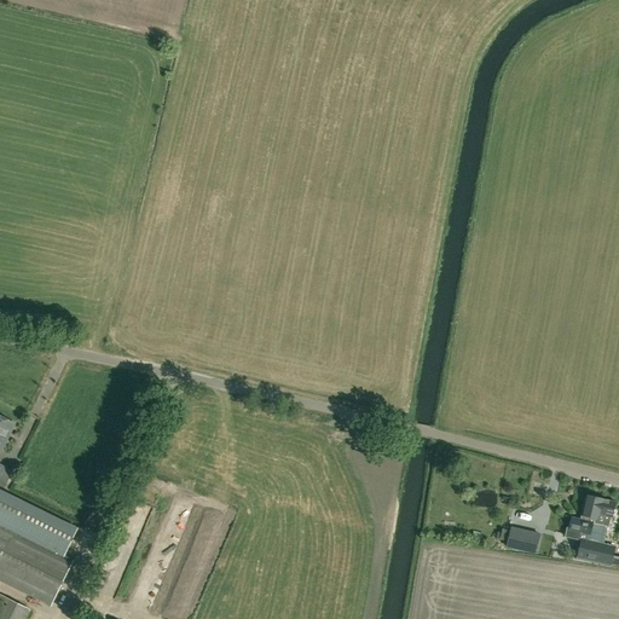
[(93,353),(94,346),(85,343),(84,351),(93,353)]
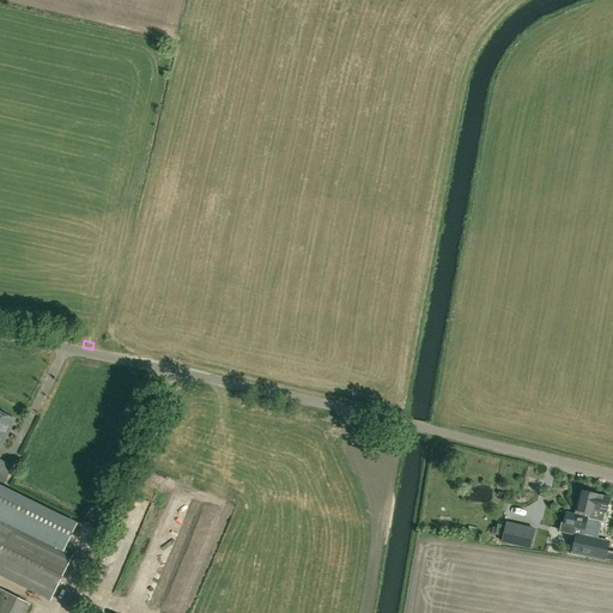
[(0,445),(2,447),(14,420),(0,412),(0,445)]
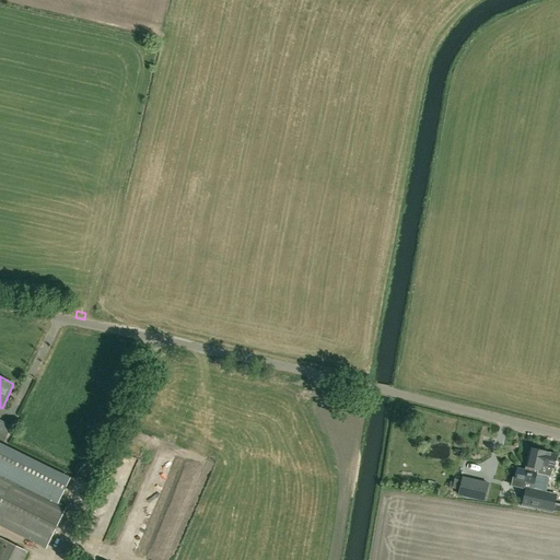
[(11,428),(0,421),(0,436),(6,440),(11,428)]
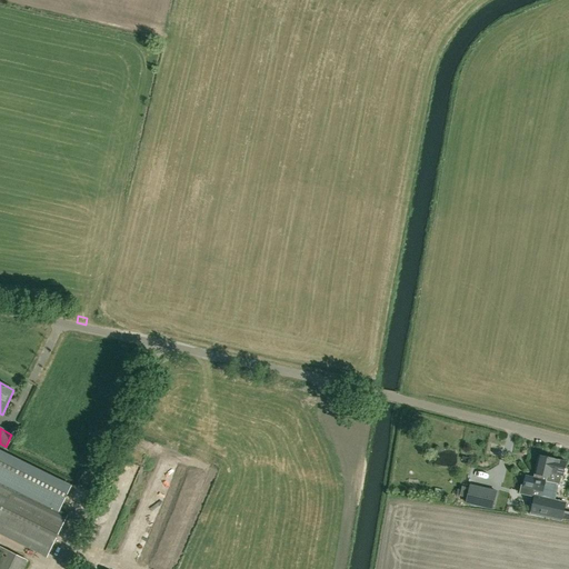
[(0,532),(48,556),(68,515),(59,510),(71,487),(0,451),(0,532)]
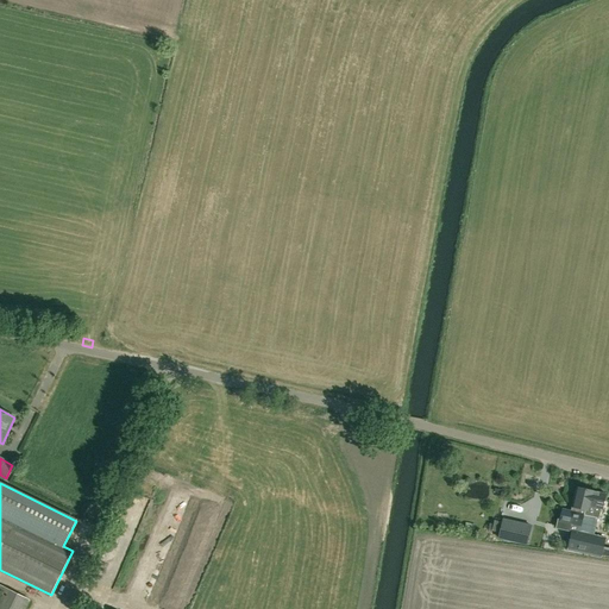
[(563,510),(560,520),(558,520),(557,528),(572,532),(569,547),(585,551),(589,534),(579,532),(581,525),(583,514),(584,509),(583,509),(585,500),(584,500),(586,489),(577,487),(571,512),(563,510)]
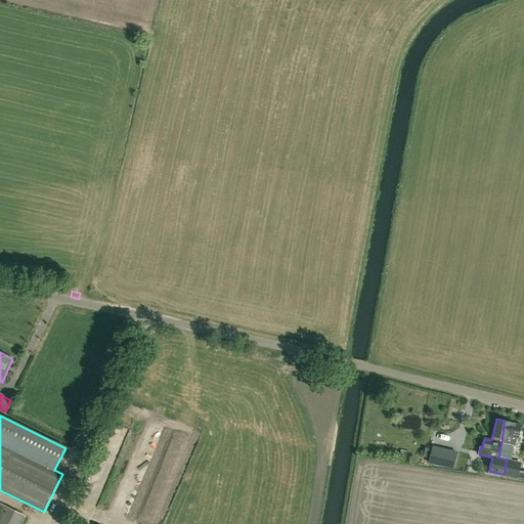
[(517,445),(521,425),(505,421),(503,430),(504,430),(501,438),(503,438),(501,442),(517,445)]
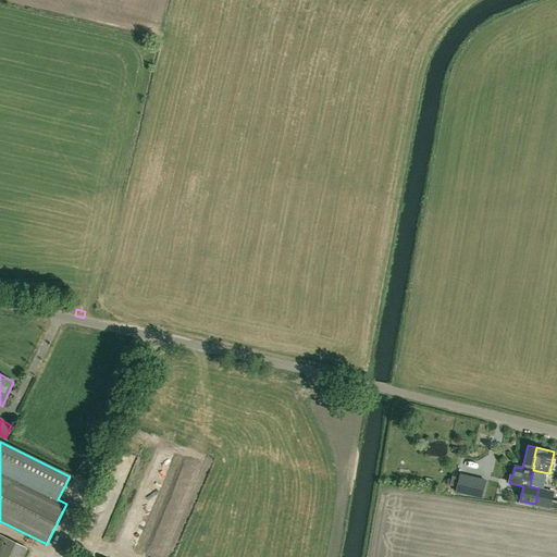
[(443,485),(445,479),(429,474),(426,482),(443,485)]
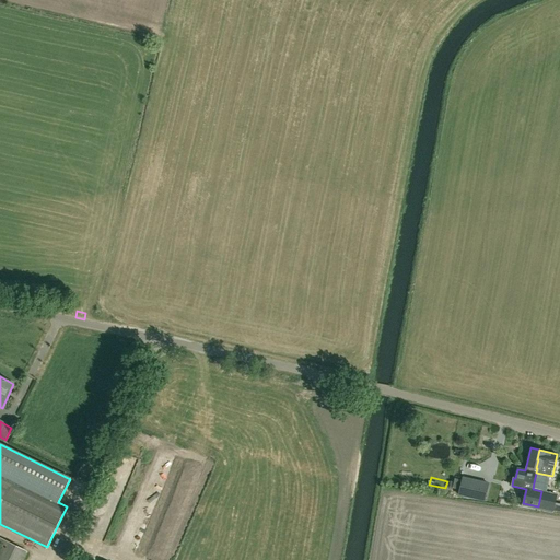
[(453,488),(459,490),(462,480),(455,478),(453,488)]
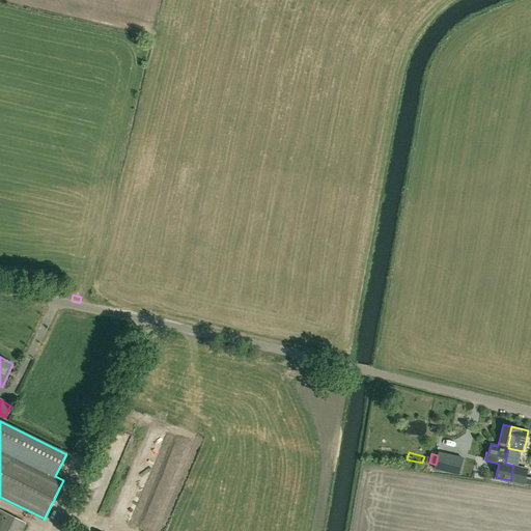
[(452,468),(454,458),(438,455),(436,465),(452,468)]
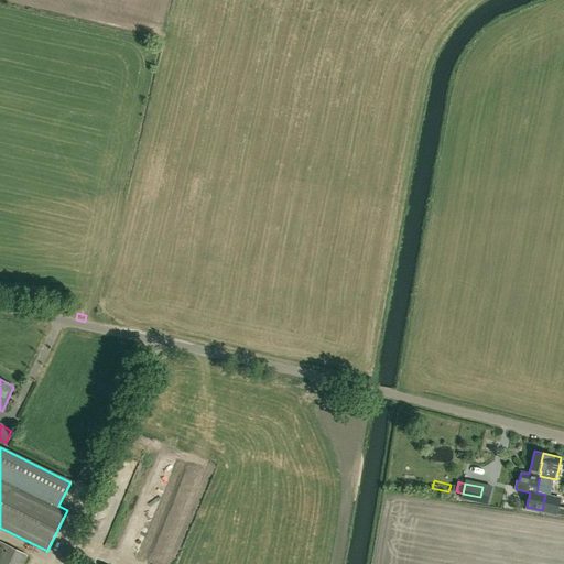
[(556,513),(561,498),(545,495),(542,510),(556,513)]
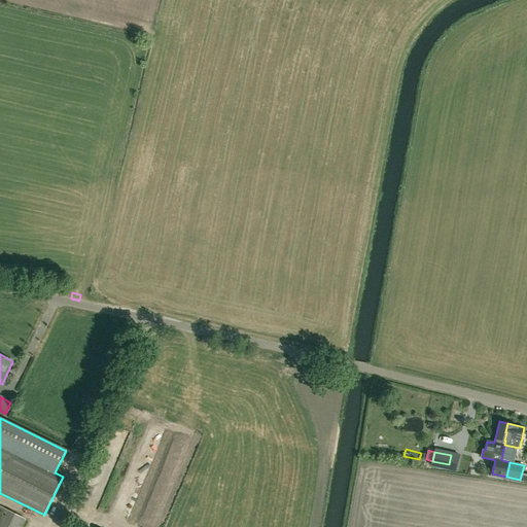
[(22,526),(26,520),(0,506),(0,526),(22,526)]
